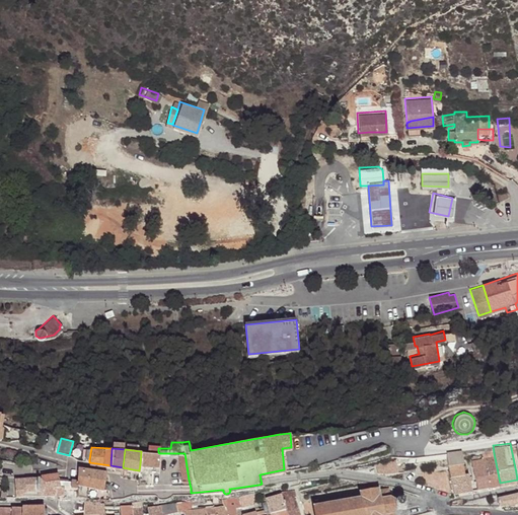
[(446,451),(447,460),(450,475),(453,489),(453,491),(472,488),(468,469),(465,470),(461,449),(446,451)]
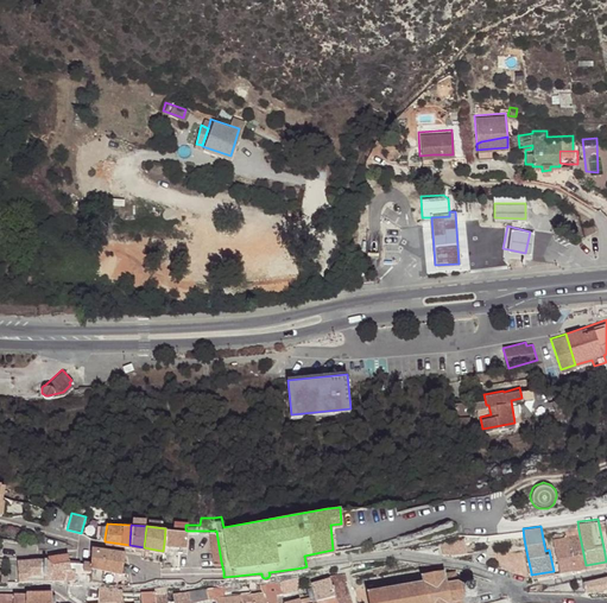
[(187,531),(185,529),(165,528),(164,544),(183,545),(185,545),(187,531)]
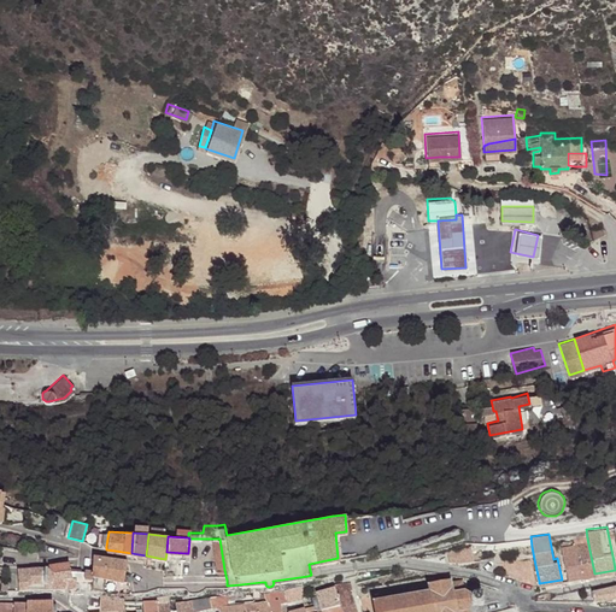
[(220,539),(212,539),(216,570),(224,570),(220,539)]
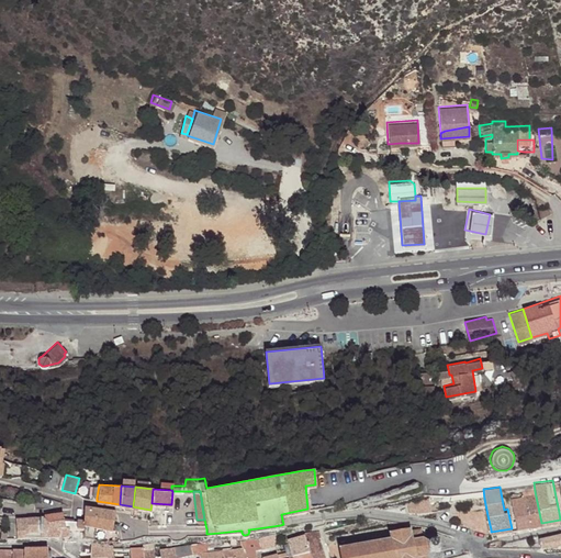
[(541,523),(535,491),(524,493),(529,525),(541,523)]
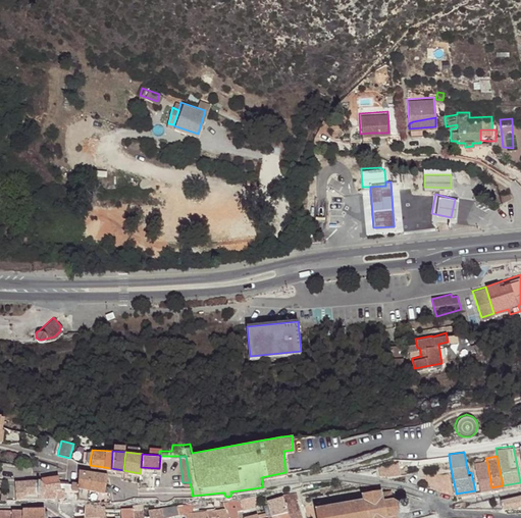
[(491,487),(486,458),(474,460),(479,489),(491,487)]
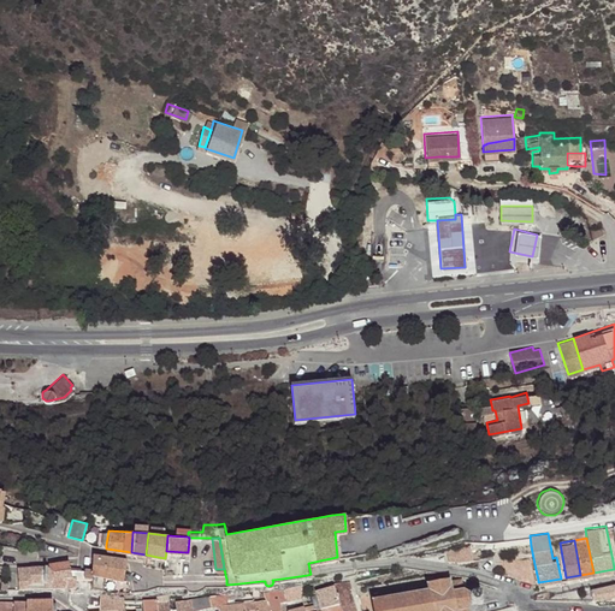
[(459,558),(472,556),(471,545),(447,546),(448,557),(459,558)]
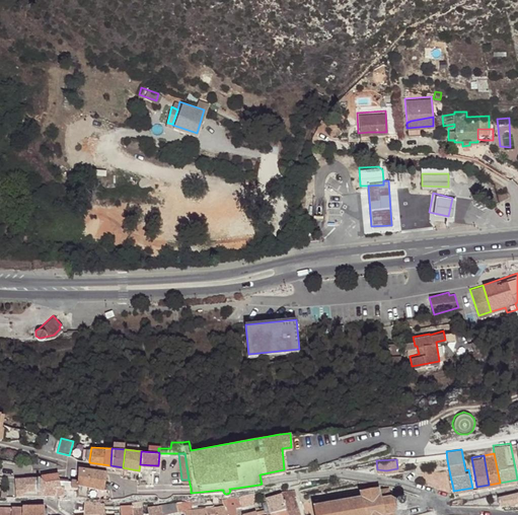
[(76,480),(71,479),(71,487),(76,488),(78,488),(78,485),(103,489),(103,488),(106,471),(77,466),(76,480)]
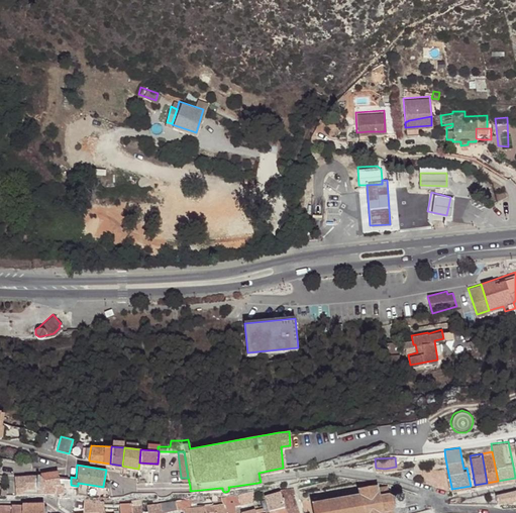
[(57,471),(39,474),(40,477),(40,478),(41,479),(59,481),(59,478),(57,471)]
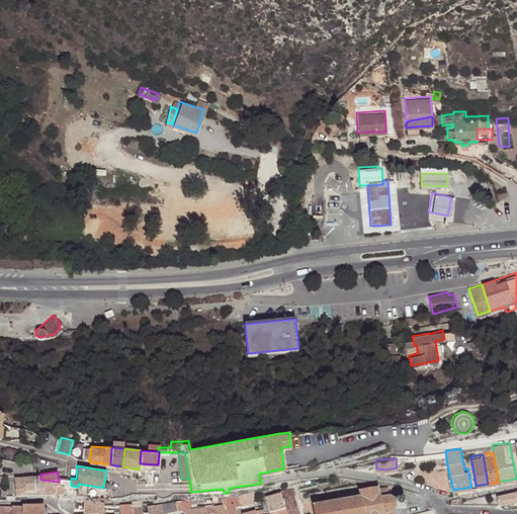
[(13,478),(14,496),(25,494),(26,494),(40,494),(40,490),(40,488),(42,485),(42,483),(42,482),(41,480),(40,479),(40,478),(39,475),(13,478)]
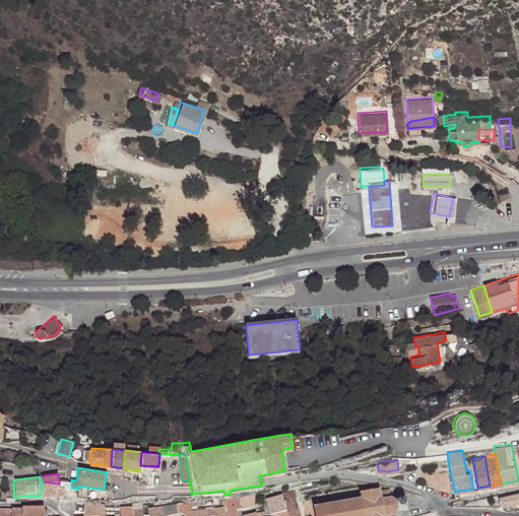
[(59,484),(42,481),(43,484),(43,485),(43,487),(41,490),(41,492),(41,496),(54,496),(58,496),(63,494),(64,488),(71,488),(71,479),(70,480),(59,480),(59,484)]
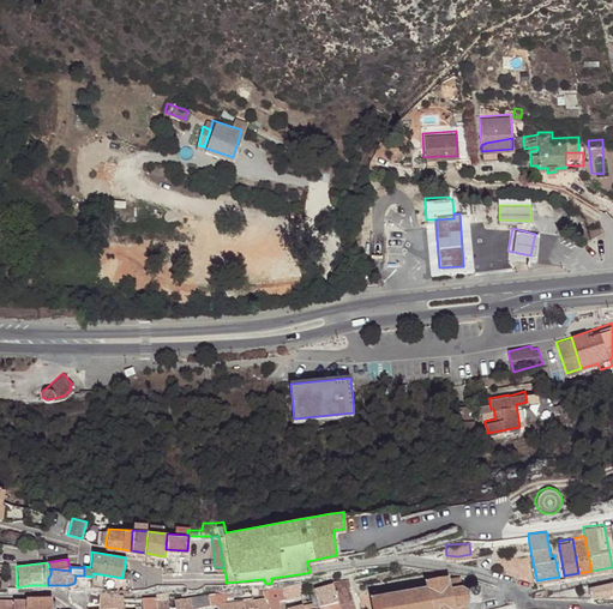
[(460,578),(460,574),(448,576),(446,574),(424,578),(424,579),(377,588),(377,586),(370,588),(371,595),(370,595),(371,608),(469,608),(474,601),(474,598),(480,597),(478,585),(472,586),(472,585),(462,578),(460,578)]
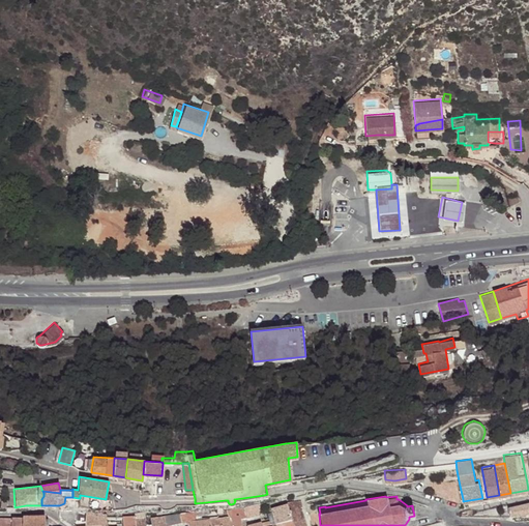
[(285,499),(286,501),(291,517),(293,525),(306,525),(300,504),(301,503),(299,497),(285,499)]
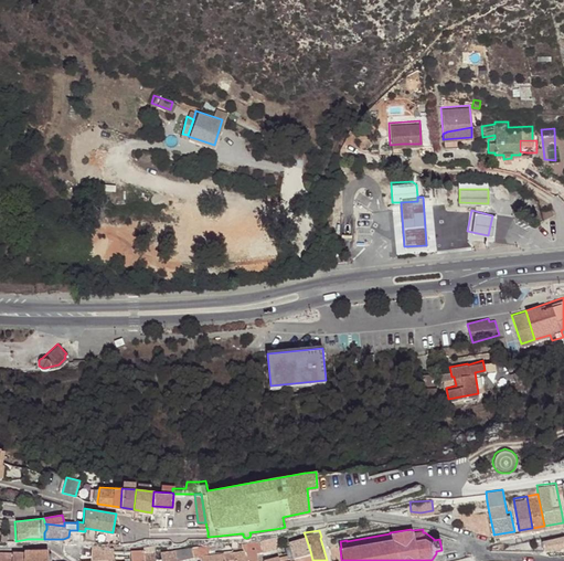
[(305,535),(289,538),(291,544),(293,550),(294,556),(295,556),(310,551),(305,535)]
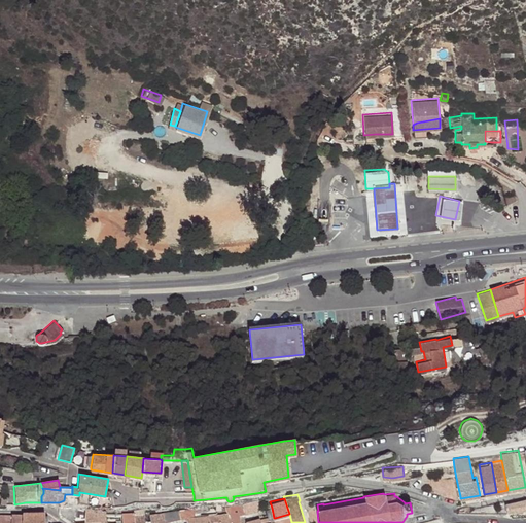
[(525,498),(504,503),(505,512),(511,511),(520,510),(525,508),(525,498)]
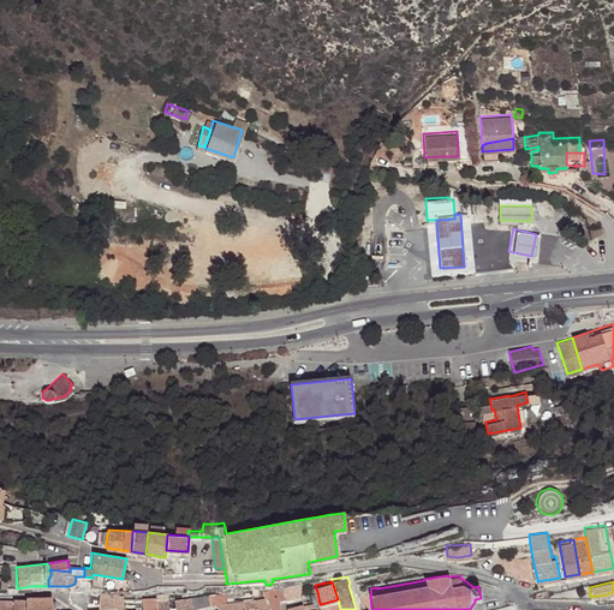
[(285,596),(282,582),(263,587),(264,591),(266,597),(267,609),(280,606),(279,598),(285,596)]
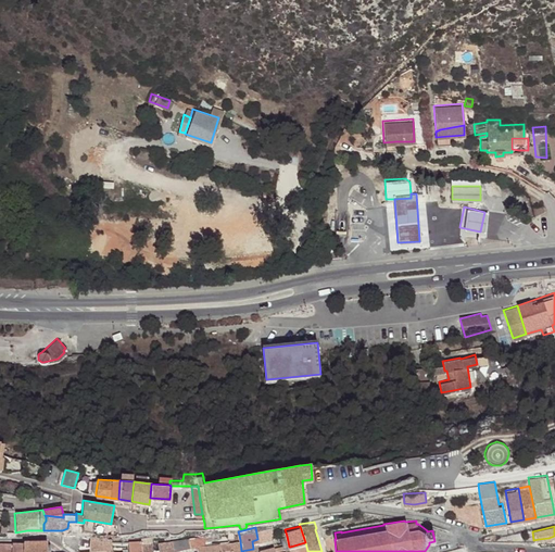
[(80,531),(67,528),(62,530),(62,537),(62,538),(75,548),(80,531)]
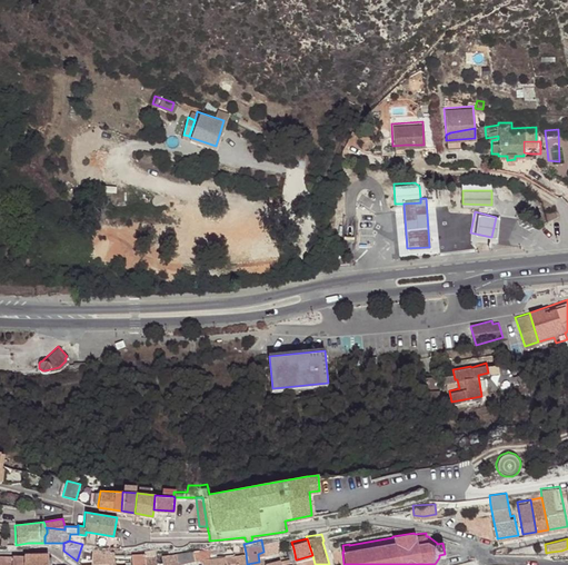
[(213,543),(192,548),(196,558),(200,557),(202,564),(226,564),(225,554),(210,555),(208,551),(215,548),(213,543)]
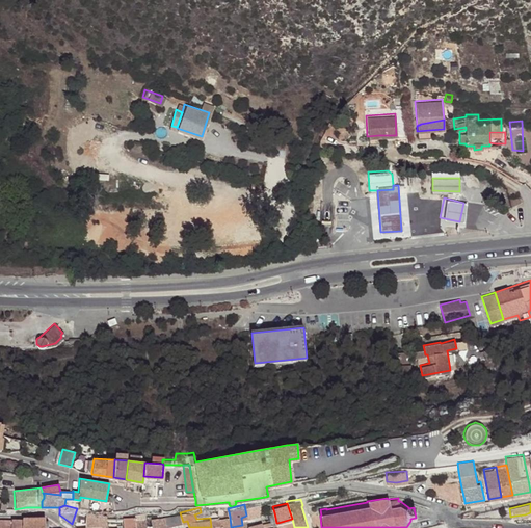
[(106,526),(105,516),(105,512),(86,512),(86,526),(94,526),(106,526)]
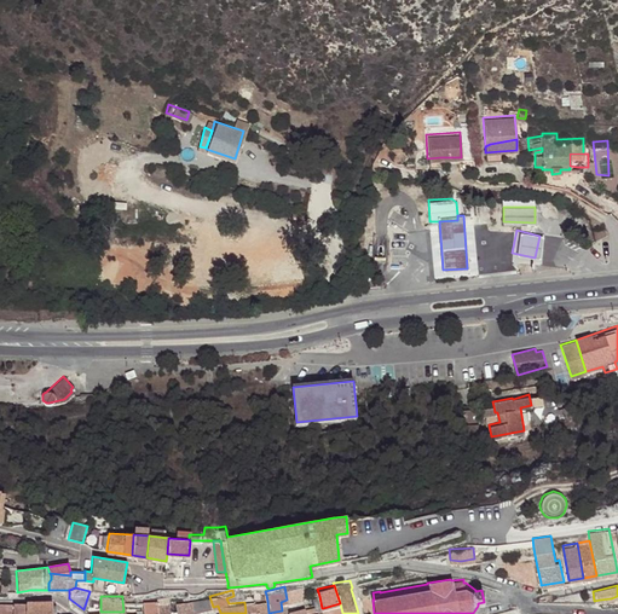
[(213,607),(209,596),(198,598),(190,600),(192,610),(190,610),(191,613),(209,613),(208,607),(213,607)]
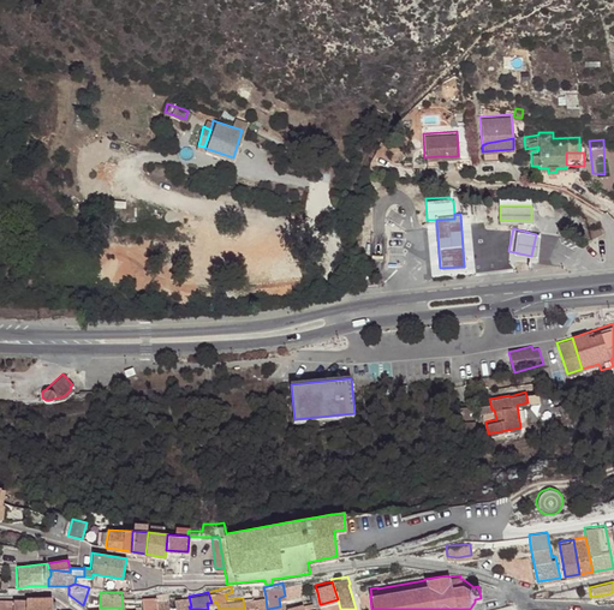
[(155,596),(142,597),(142,609),(155,609),(155,599),(155,596)]
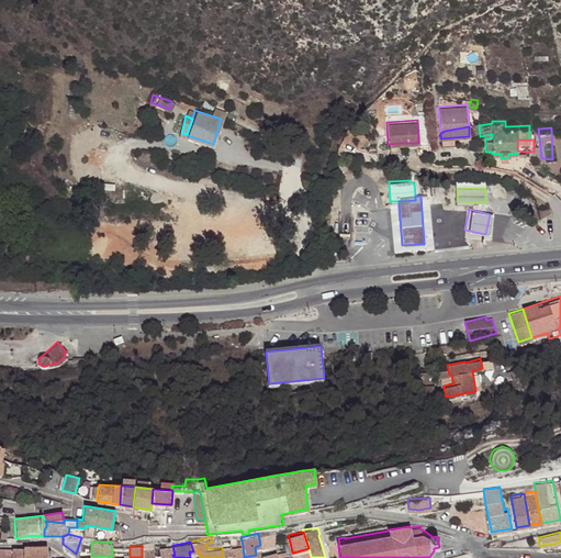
[(175,555),(172,545),(171,545),(154,547),(154,557),(174,557),(172,555),(175,555)]
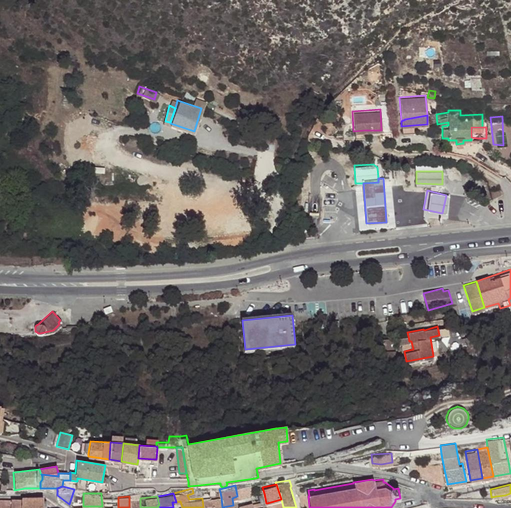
[(43,507),(43,497),(23,498),(23,507),(43,507)]
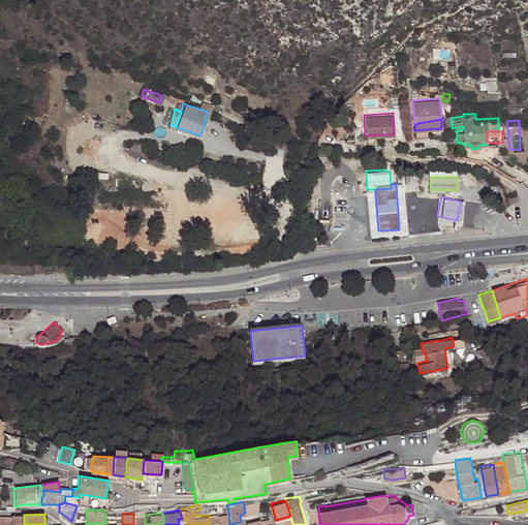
[(219,524),(217,514),(209,515),(210,524),(219,524)]
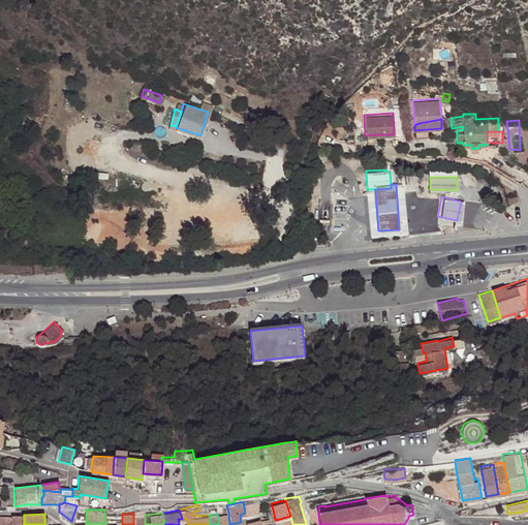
[(229,524),(228,514),(217,514),(219,524),(229,524)]
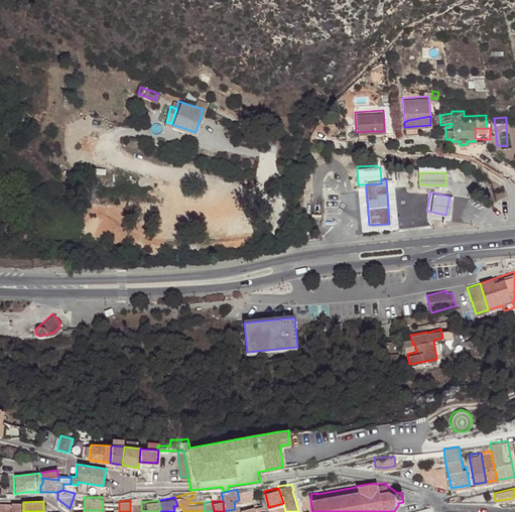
[(141,511),(141,502),(130,503),(130,511),(141,511)]
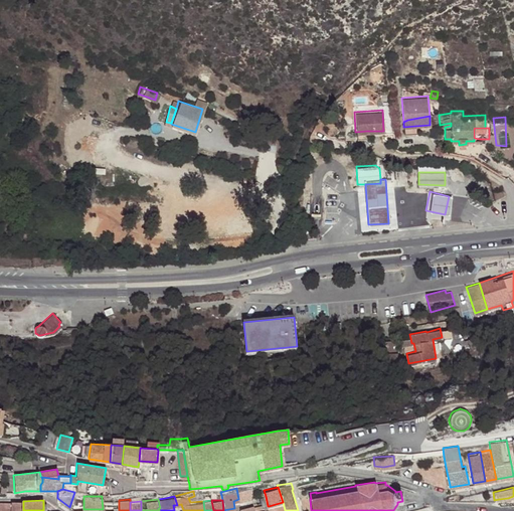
[(285,510),(283,502),(269,506),(269,508),(270,510),(285,510)]
